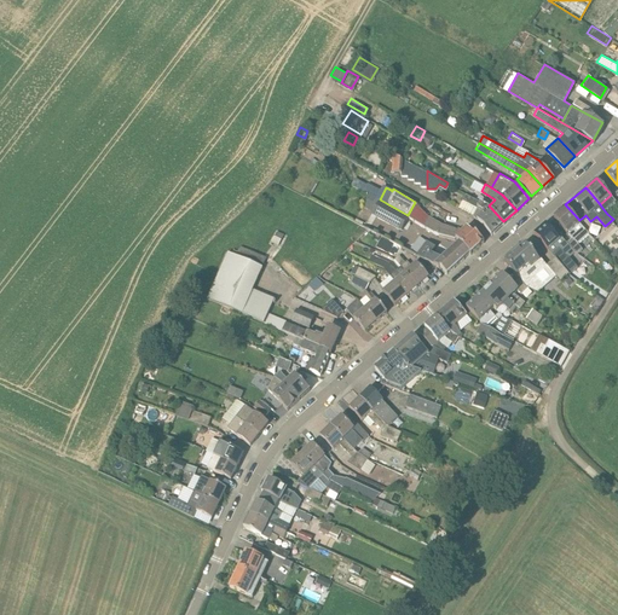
[(377,198),(367,192),(361,203),(371,209),(377,198)]
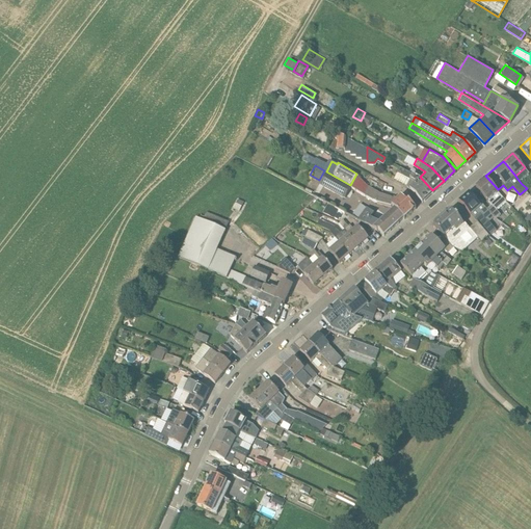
[(420,177),(413,172),(399,165),(393,177),(405,184),(408,186),(422,201),(432,190),(420,177)]
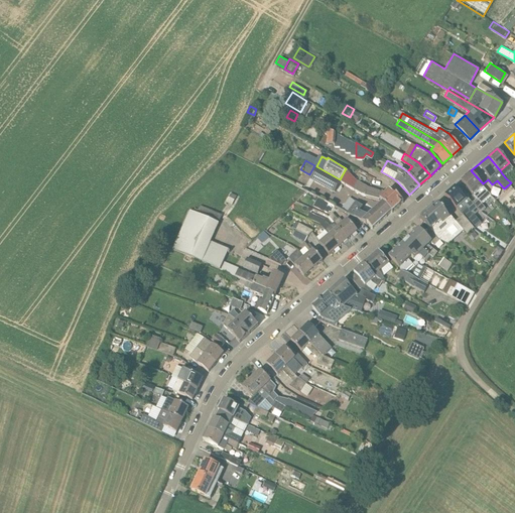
[(340,179),(316,166),(314,165),(308,176),(334,190),(340,179)]
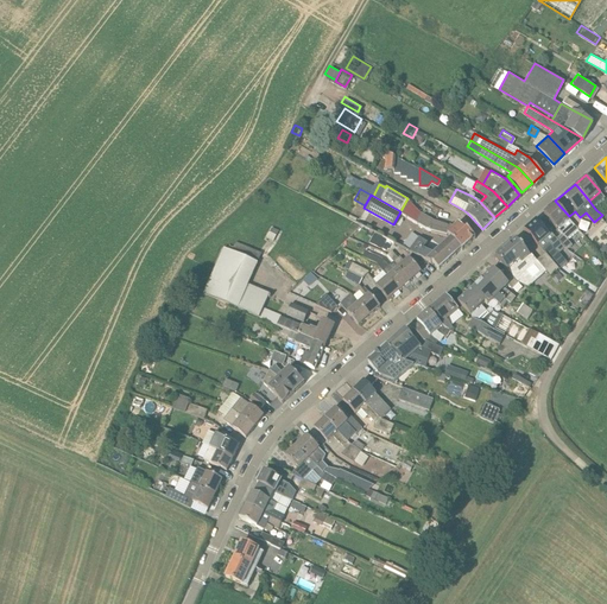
[(568,217),(569,216),(555,201),(543,211),(556,227),(560,224),(574,241),(583,233),(568,217)]
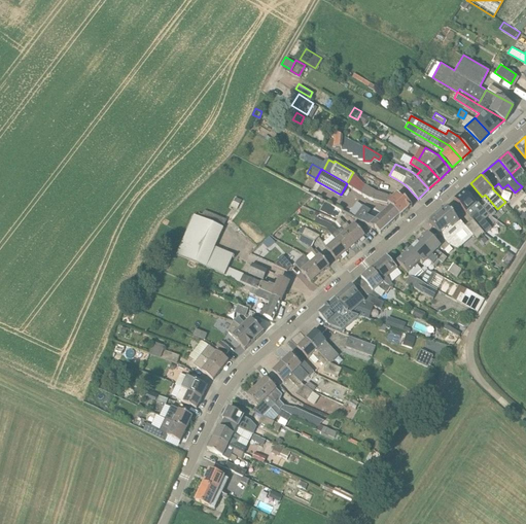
[(411,204),(398,189),(393,195),(389,194),(375,188),(364,182),(359,189),(359,190),(374,199),(386,202),(390,204),(387,207),(399,214),(411,204)]
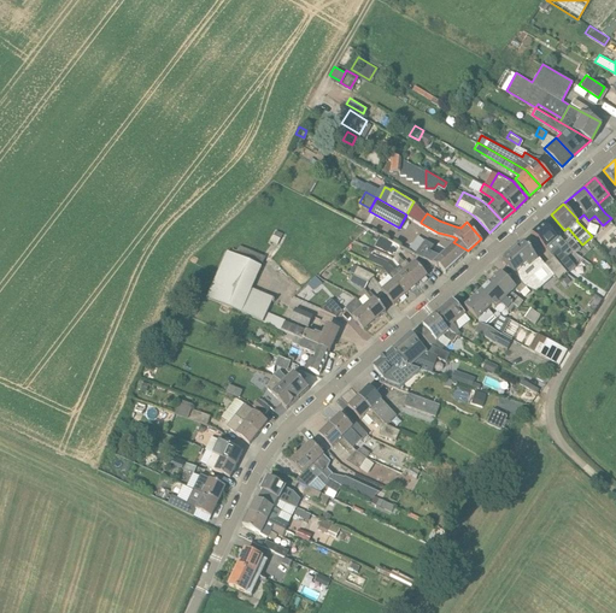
[(565,254),(573,249),(558,233),(556,235),(544,220),(532,231),(549,251),(556,245),(559,248),(563,253),(565,254)]
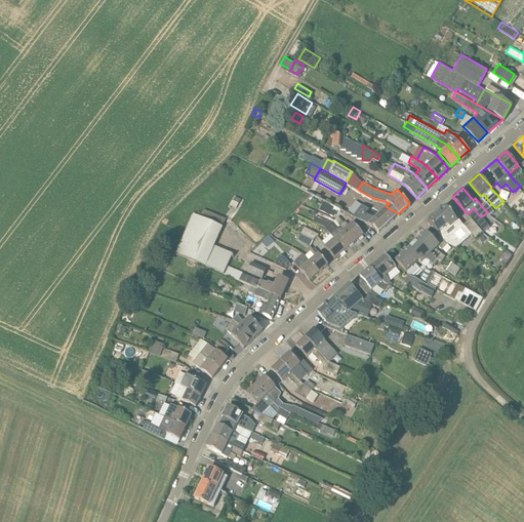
[(240,197),(234,193),(229,204),(235,207),(240,197)]
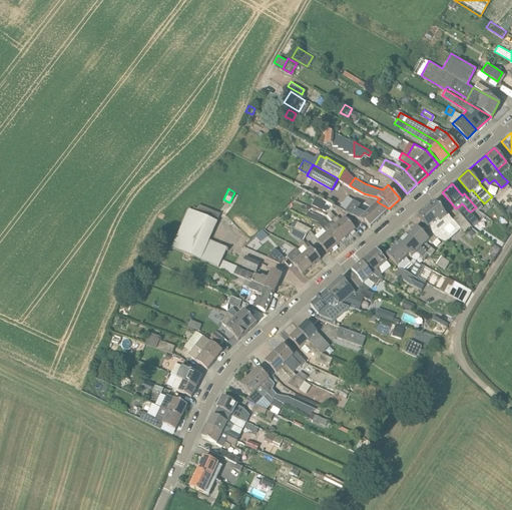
[(482,204),(474,194),(469,198),(476,207),(477,209),(482,204)]
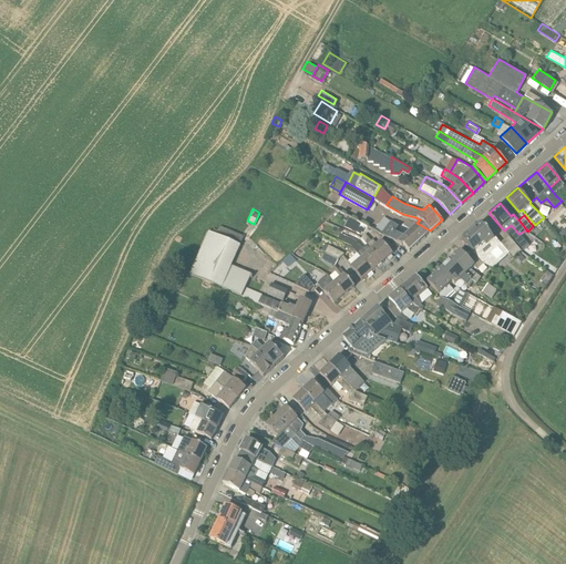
[(354,229),(358,222),(348,216),(343,224),(354,229)]
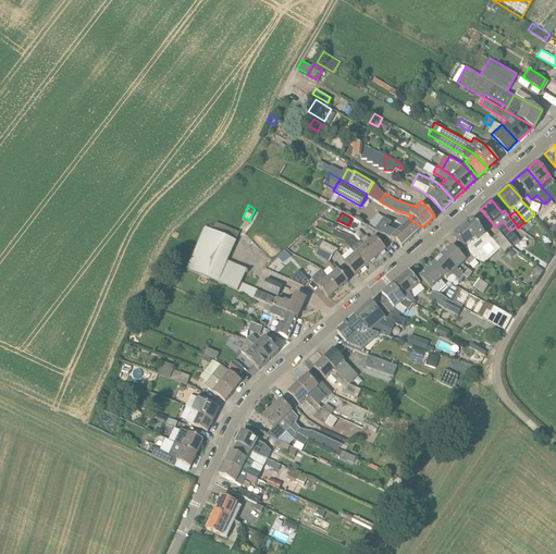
[(409,219),(397,230),(396,231),(386,226),(393,219),(385,213),(374,228),(402,245),(422,226),(409,219)]
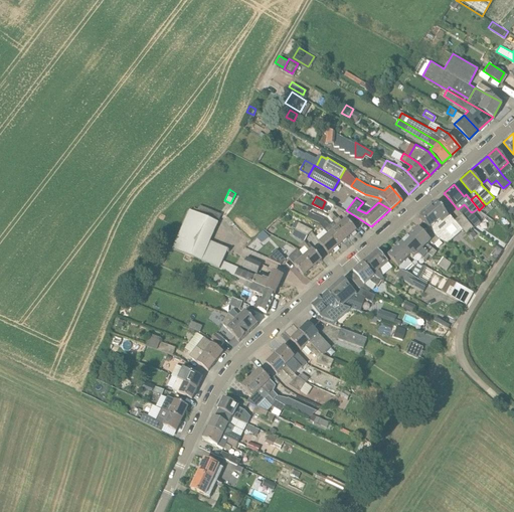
[(442,220),(448,214),(437,200),(418,215),(422,220),(437,236),(439,237),(447,240),(451,237),(442,232),(441,231),(446,226),(442,220)]
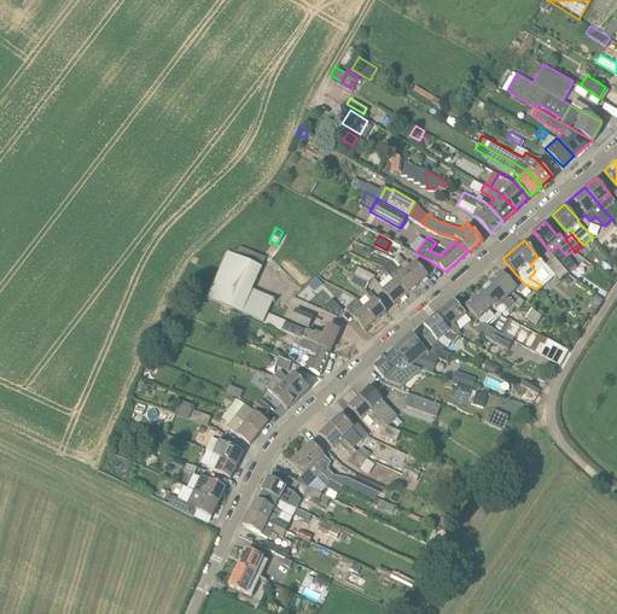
[(560,249),(553,256),(568,270),(577,262),(566,255),(564,253),(560,249)]
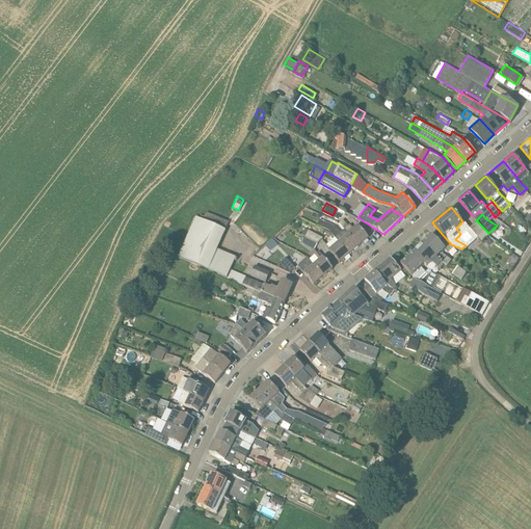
[(207,266),(227,274),(235,255),(216,246),(224,228),(195,215),(177,254),(207,267),(207,266)]
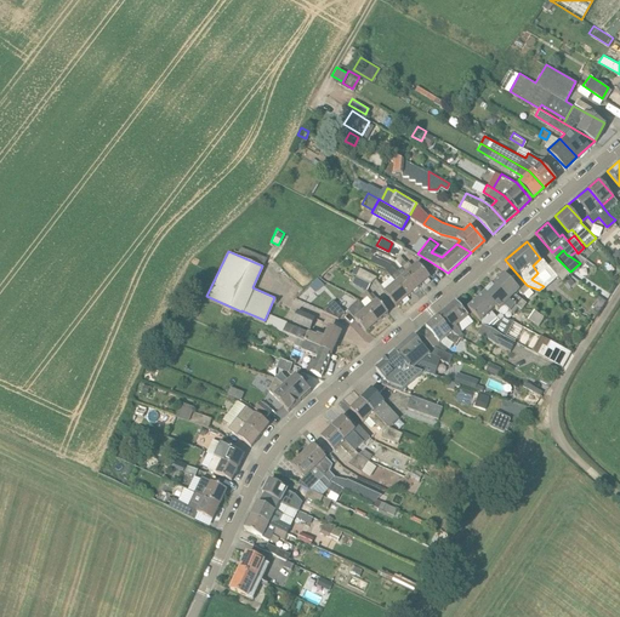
[(384,267),(390,262),(371,252),(369,260),(368,260),(384,267)]
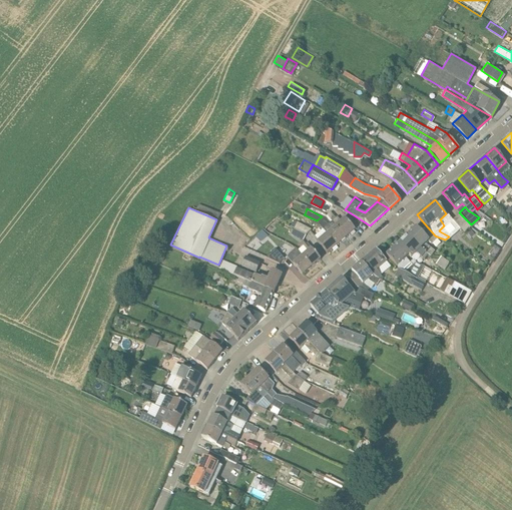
[(355,227),(344,214),(340,218),(337,214),(335,215),(330,209),(327,212),(332,218),(331,218),(345,235),(355,227)]
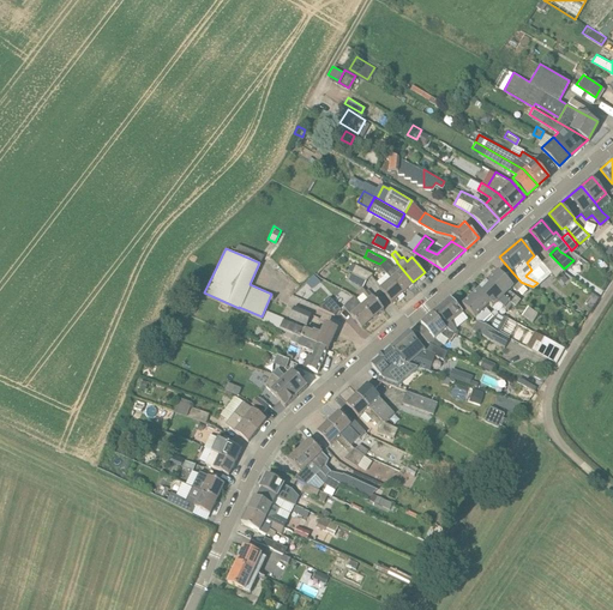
[(564,269),(550,254),(541,260),(556,277),(564,269)]
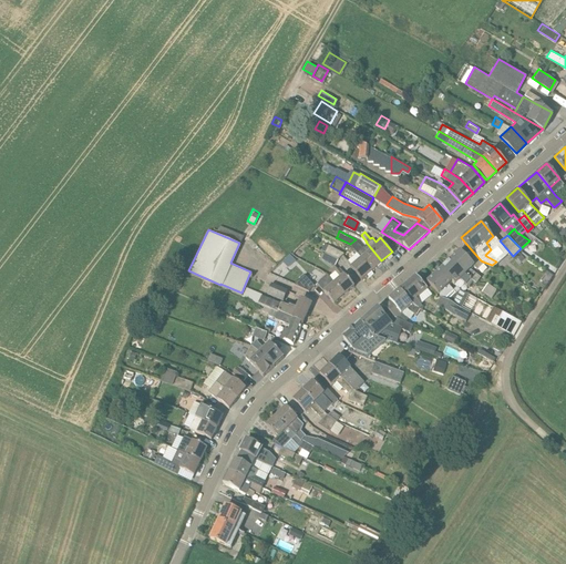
[(381,260),(366,242),(361,246),(356,239),(354,241),(350,244),(360,255),(371,268),(381,260)]
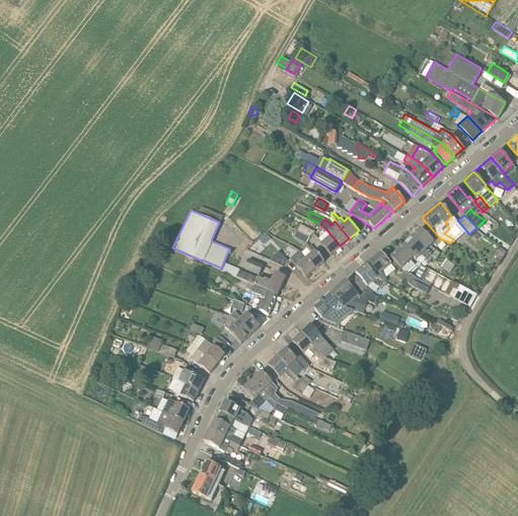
[(308,235),(314,230),(300,222),(296,221),(293,227),(296,228),(308,235)]
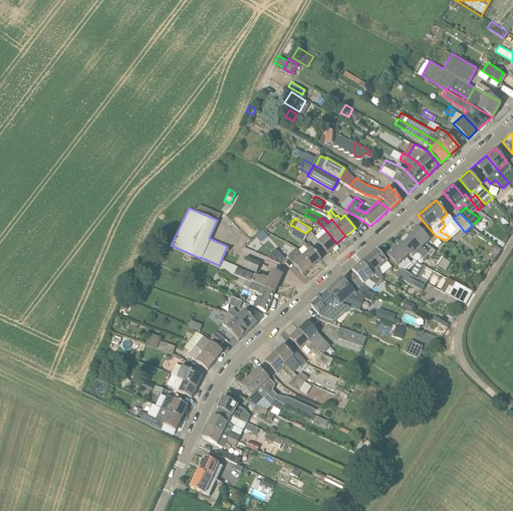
[(432,243),(438,237),(436,236),(422,220),(416,226),(408,234),(421,246),(428,252),(431,255),(435,249),(427,242),(429,240),(432,243)]
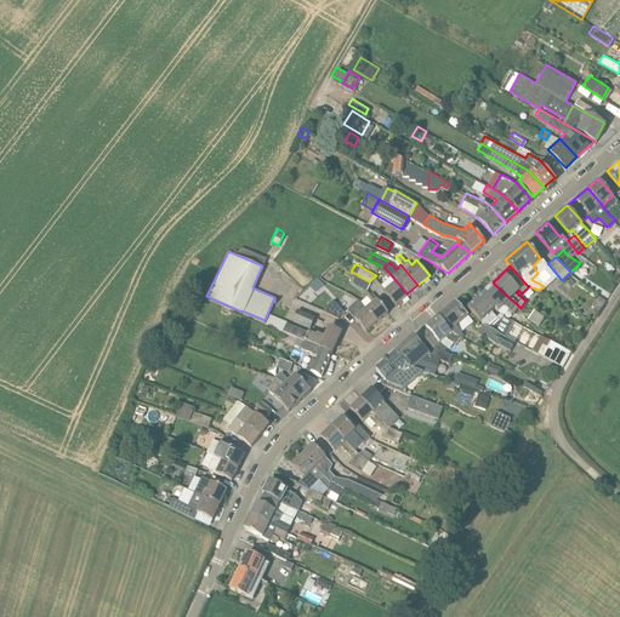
[(367,287),(369,281),(354,273),(352,280),(367,287)]
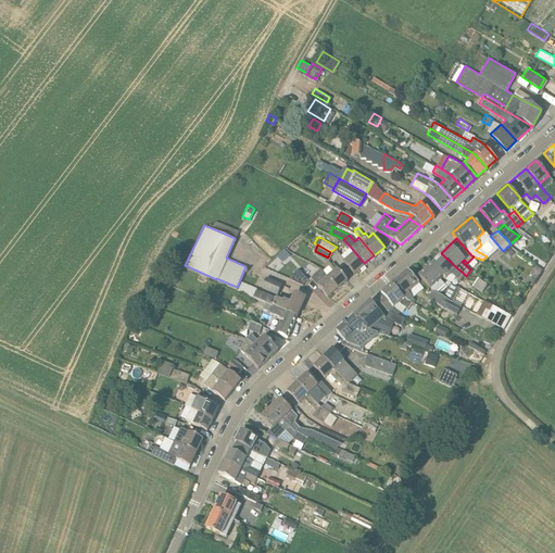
[(276,254),(281,260),(289,252),(285,247),(276,254)]
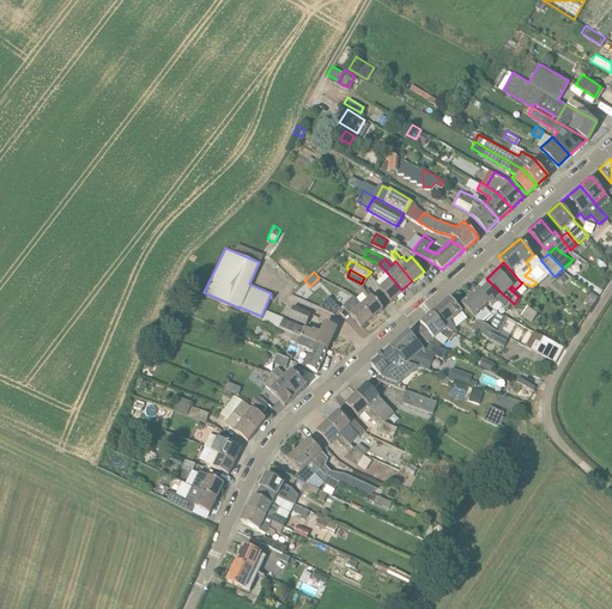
[(391,299),(401,290),(389,275),(377,285),(391,299)]
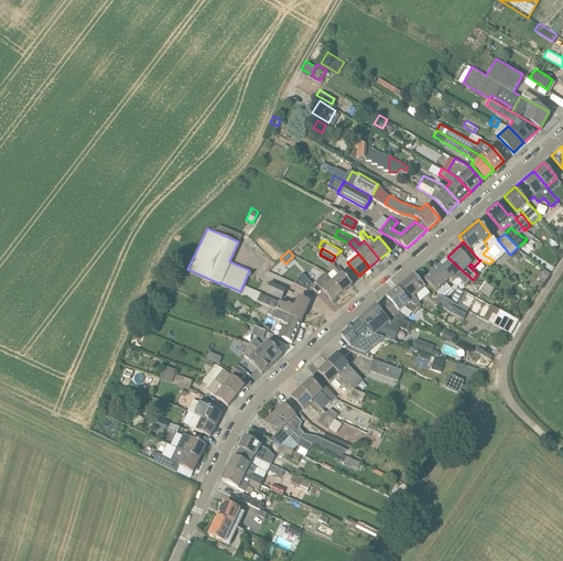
[(465,284),(469,277),(462,270),(447,257),(436,267),(450,279),(452,282),(456,277),(465,284)]
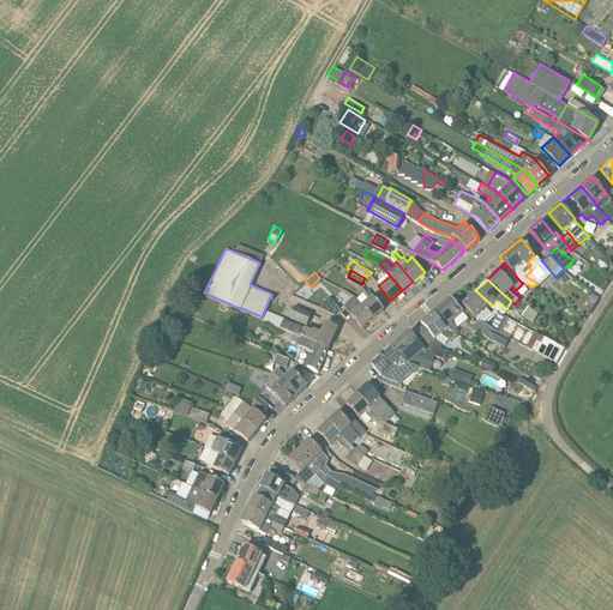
[(360,302),(372,316),(383,307),(366,287),(361,291),(367,297),(360,302)]
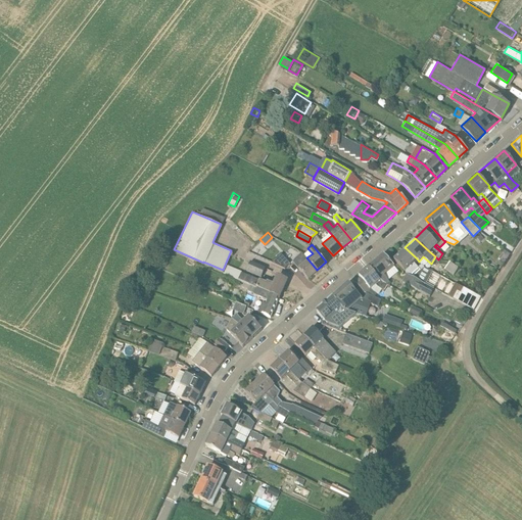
[(393,258),(408,273),(411,275),(419,268),(420,269),(423,265),(421,263),(418,265),(414,262),(417,258),(405,247),(393,258)]
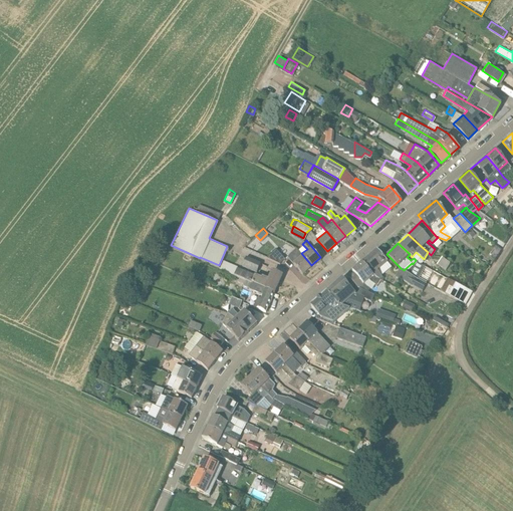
[(275,246),(266,255),(279,261),(284,257),(275,246)]
